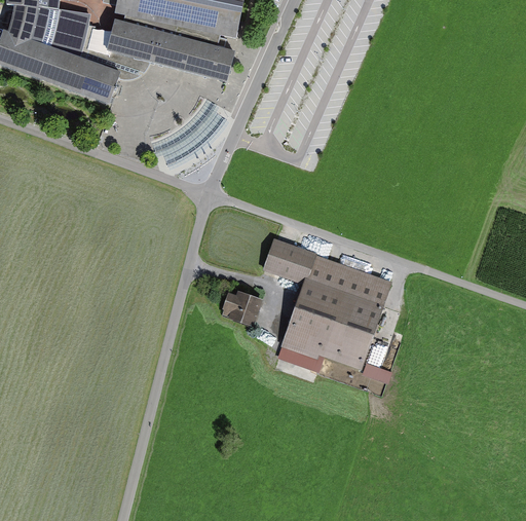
[(7,0),(7,3),(14,5),(11,19),(8,31),(0,27),(0,63),(110,104),(121,72),(81,57),(85,44),(88,29),(90,23),(91,11),(60,8),(60,0),(7,0)]
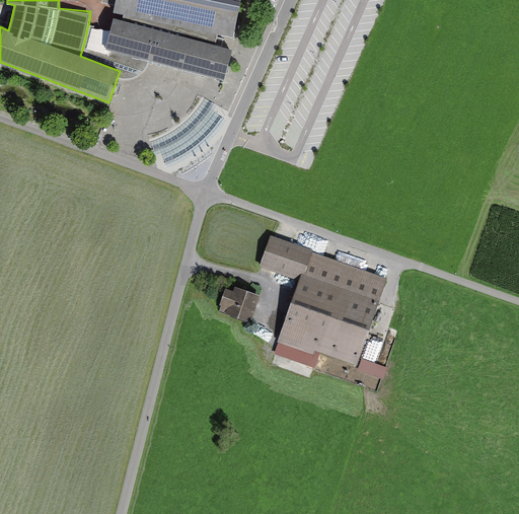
[(122,20),(114,18),(109,35),(105,48),(105,49),(139,58),(225,81),(225,79),(228,67),(233,50),(215,45),(217,33),(233,38),(235,28),(241,0),(113,0),(116,1),(114,12),(124,14),(122,20)]
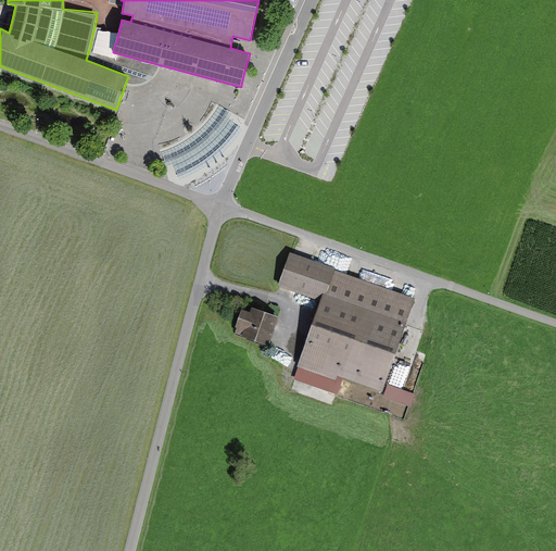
[(414,293),(288,252),(277,285),(316,298),(294,362),(381,391),(414,293)]
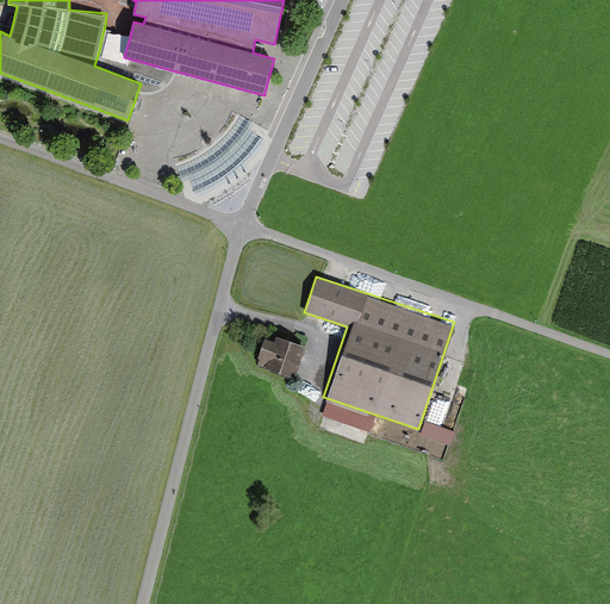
[(272,341),(263,337),(254,360),(292,375),(304,346),(274,332),(272,341)]
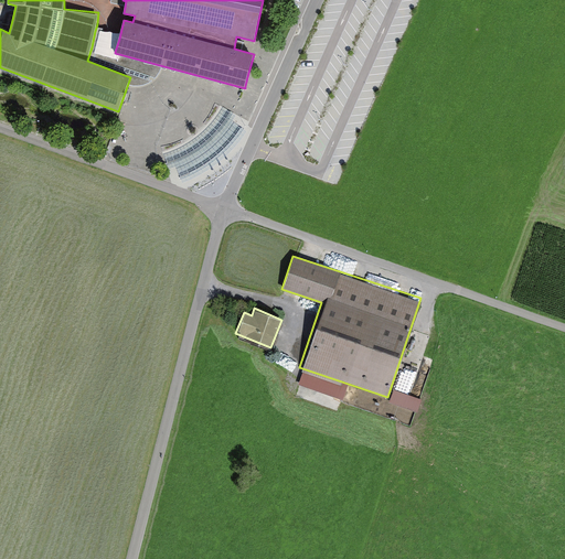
[(395,383),(391,396),(418,406),(424,394),(395,383)]
